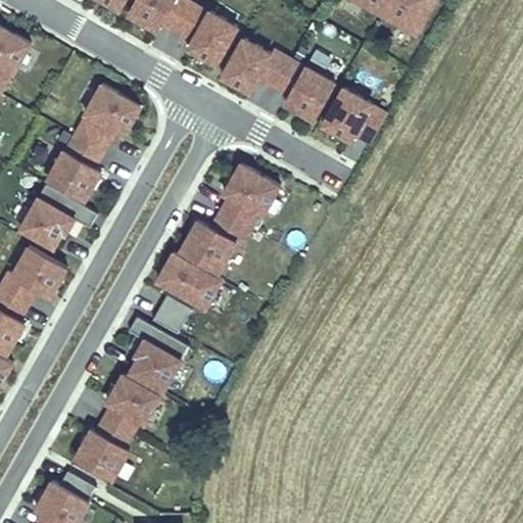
[(104,0),(120,8),(124,0),(104,0)]
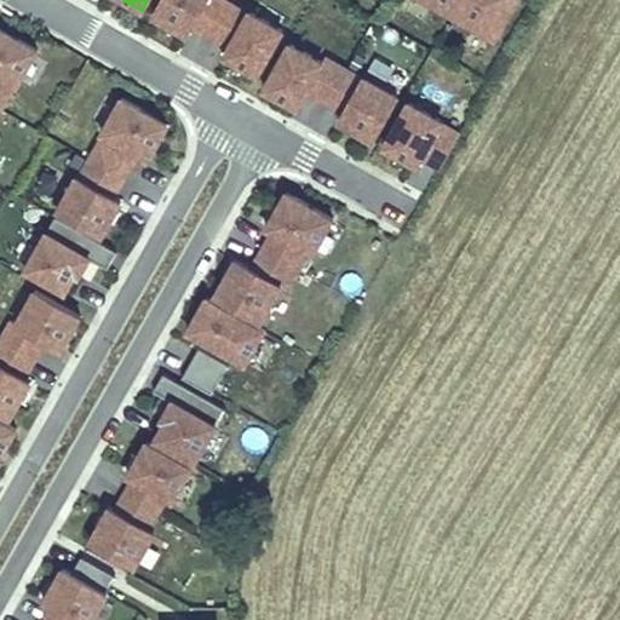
[(210,38),(229,4),(222,0),(161,0),(153,16),(187,35),(191,27),(210,38)]
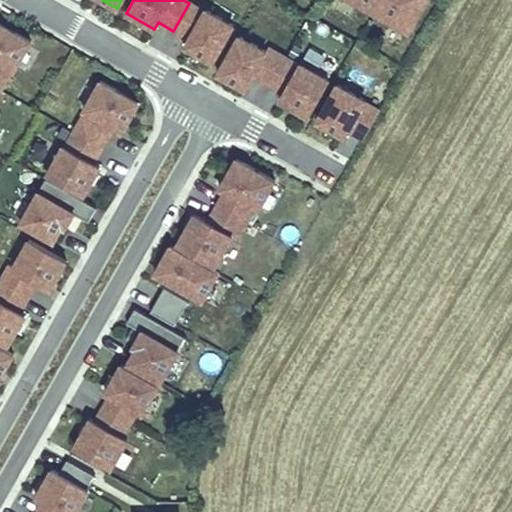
[(347,0),(409,35),(428,0),(347,0)]
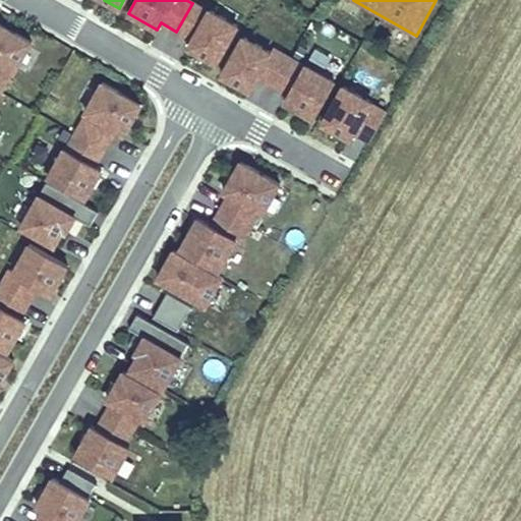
[(216,64),(238,26),(210,10),(209,12),(192,3),(176,32),(191,41),(187,47),(216,64)]
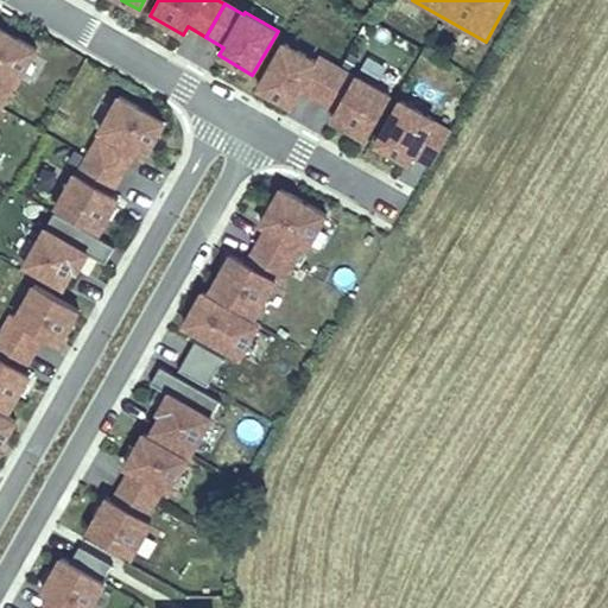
[(0,74),(16,83),(36,48),(0,27),(0,74)]
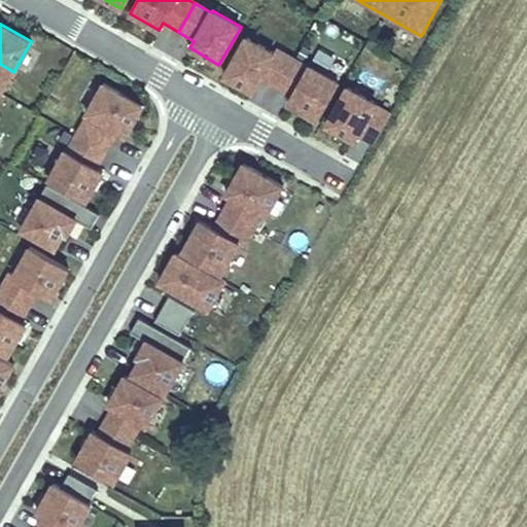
[(276,89),(292,60),(277,50),(275,55),(246,38),(224,76),(252,93),(260,79),(276,89)]
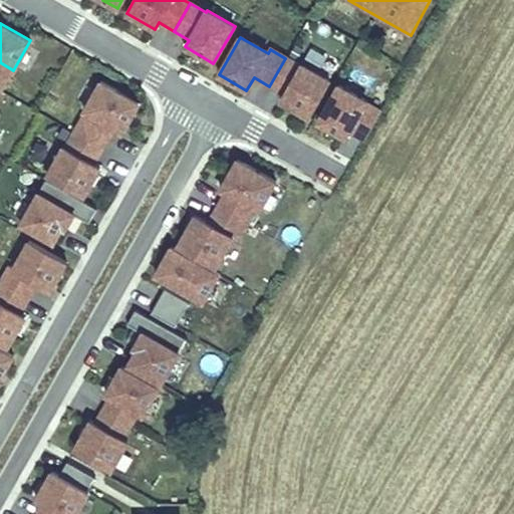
[(309,117),(330,81),(302,65),(300,67),(285,58),(269,86),(285,95),(281,101),(309,117)]
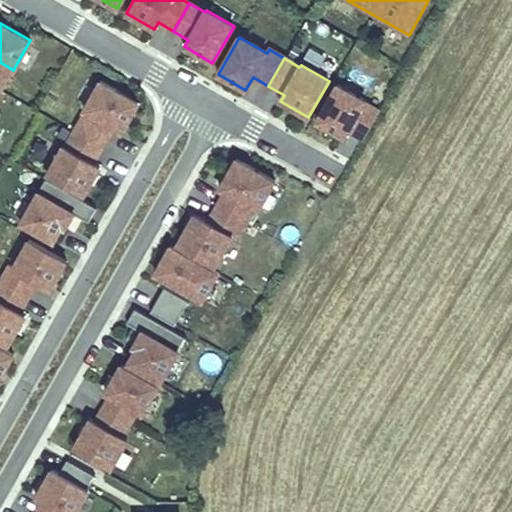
[(138,102),(99,80),(83,109),(121,131),(138,102)]
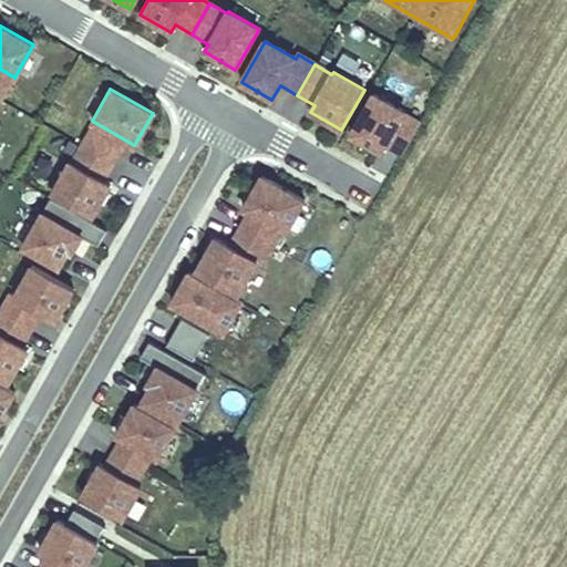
[(402,156),(420,125),(403,115),(404,113),(373,95),(350,135),(382,154),(385,147),(402,156)]
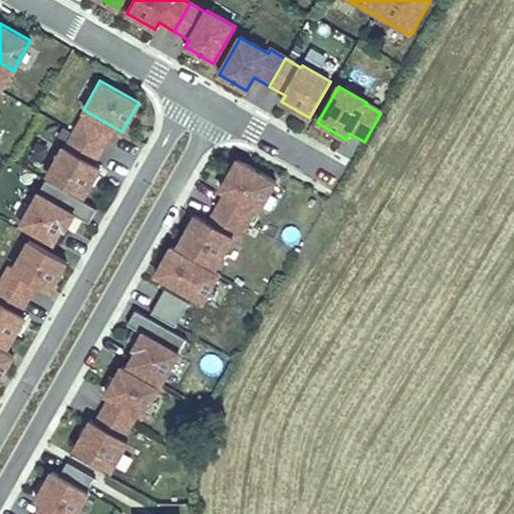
[(101,149),(110,134),(80,116),(72,132),(101,149)]
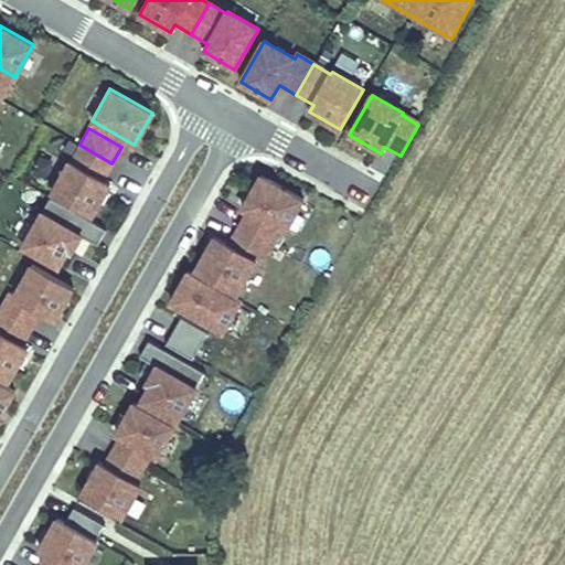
[(92,215),(109,185),(102,181),(112,163),(80,145),(70,162),(67,161),(50,191),(92,215)]
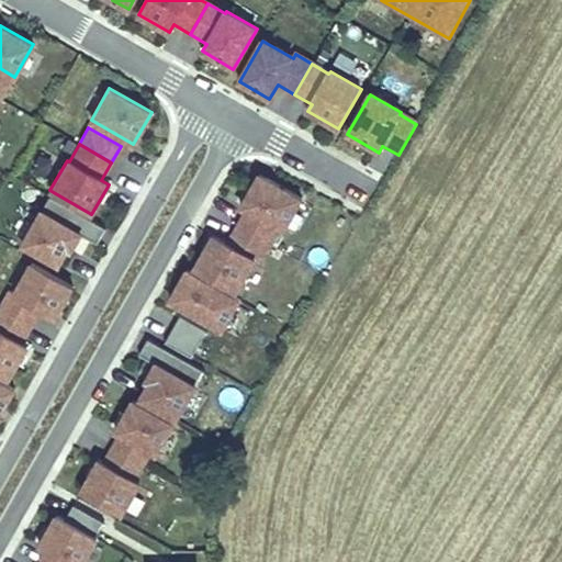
[(281,232),(300,199),(259,176),(240,208),(246,212),(237,228),(267,245),(277,228),(281,232)]
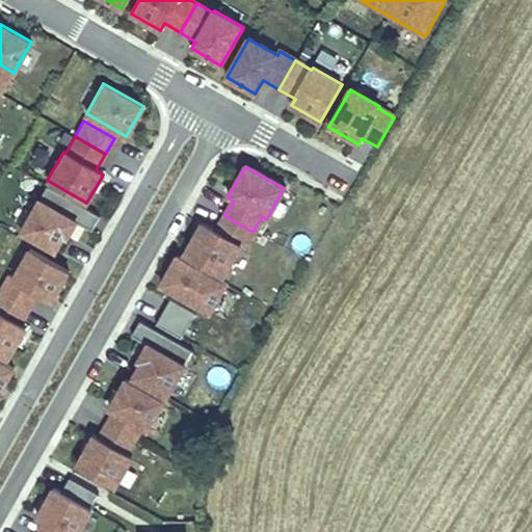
[(67,237),(76,221),(91,230),(99,216),(45,185),(19,231),(54,250),(63,235),(67,237)]
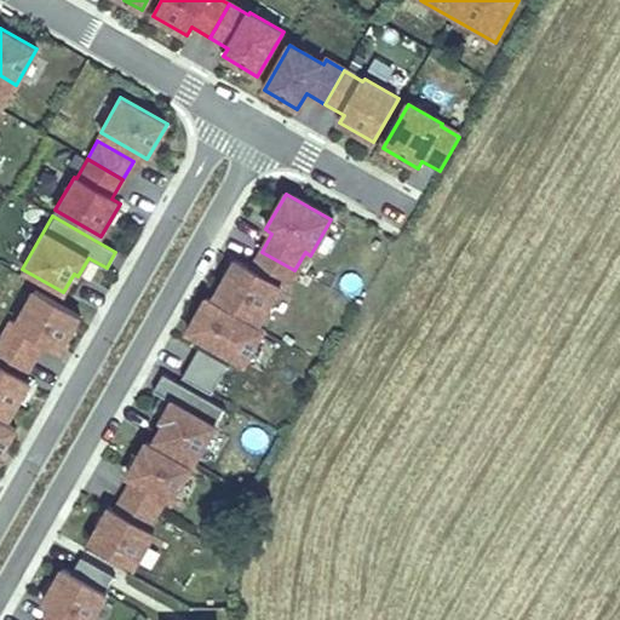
[(283,290),(294,270),(262,252),(251,270),(235,260),(213,297),(259,323),(280,287),(283,290)]
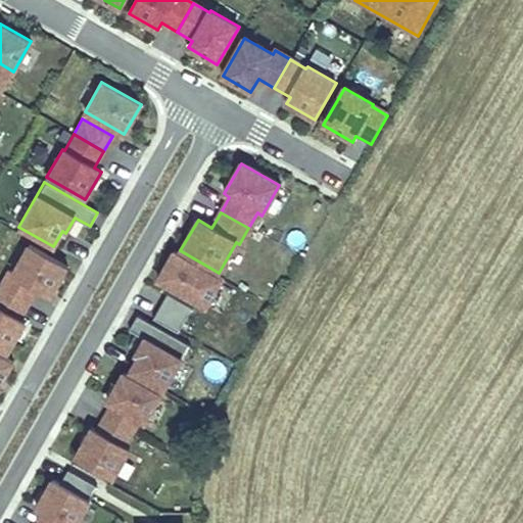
[(50,296),(66,268),(27,245),(10,274),(7,272),(0,283),(0,288),(28,304),(37,289),(50,296)]
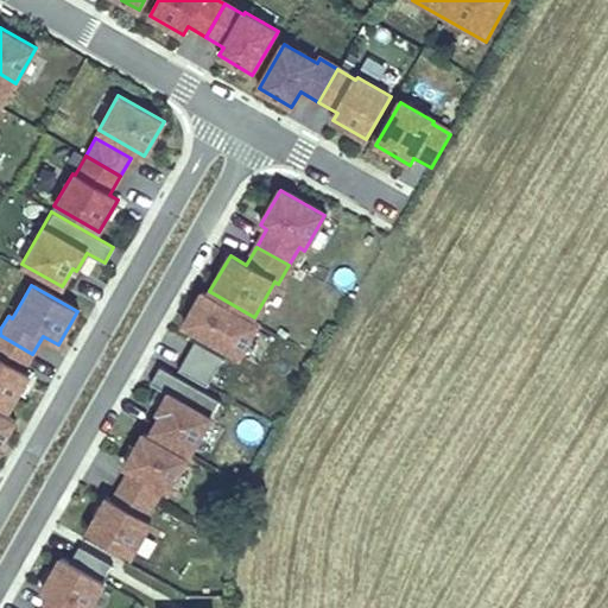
[(258,325),(201,293),(182,327),(238,359),(258,325)]
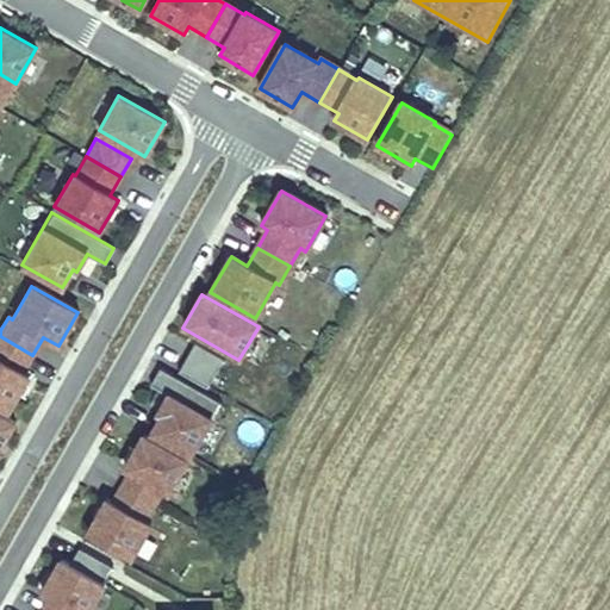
[(0,408),(7,412),(26,378),(20,374),(32,355),(0,336),(0,408)]
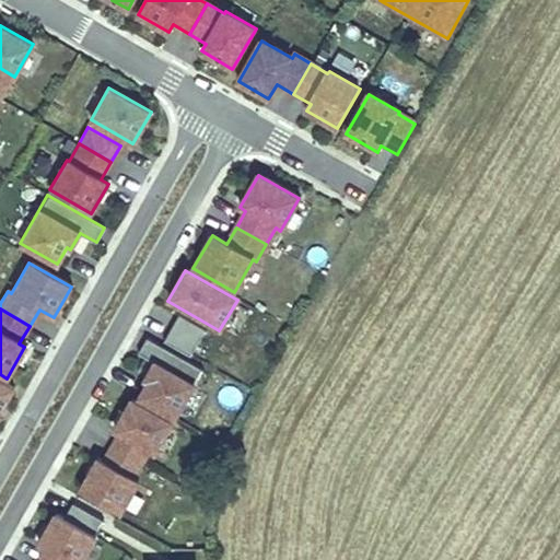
[(189,358),(205,331),(177,315),(162,342),(189,358)]
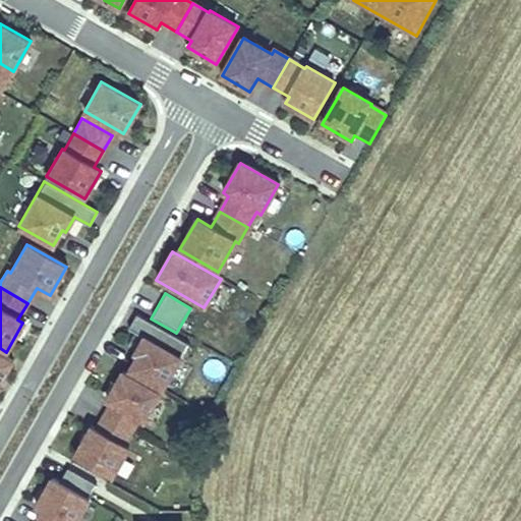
[(162,391),(180,359),(188,346),(135,315),(127,329),(145,338),(135,354),(138,355),(129,371),(162,391)]
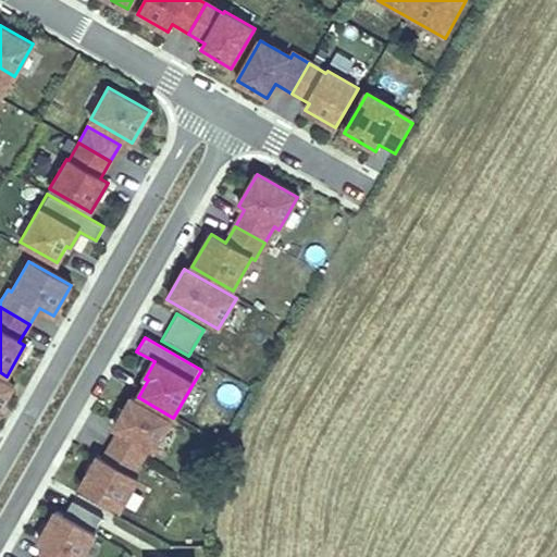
[(0,407),(12,387),(0,380),(0,407)]
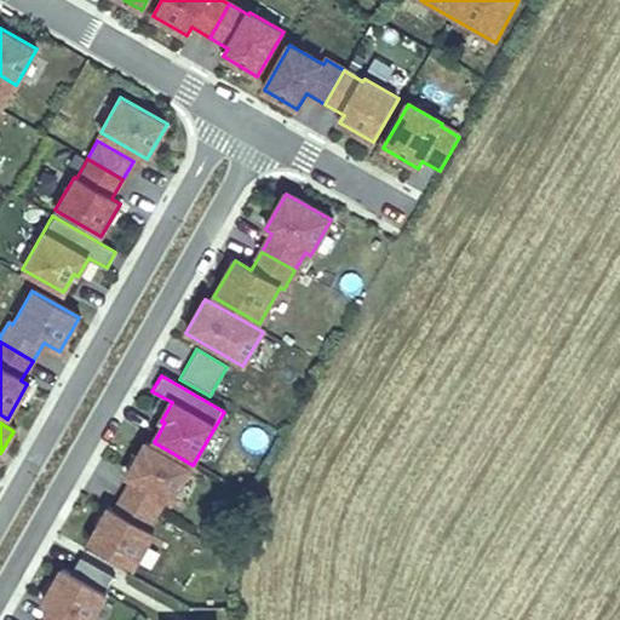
[(168,504),(189,469),(144,443),(125,477),(130,481),(120,497),(155,516),(164,500),(168,504)]
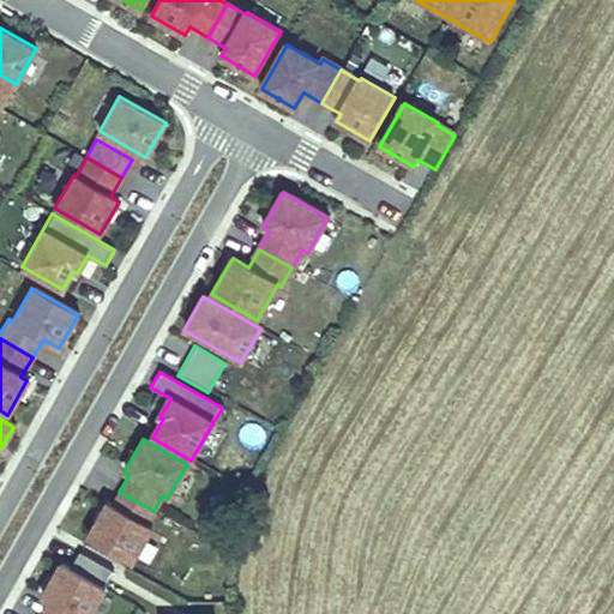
[(130,564),(149,529),(144,527),(154,511),(119,492),(110,507),(106,504),(85,537),(130,564)]
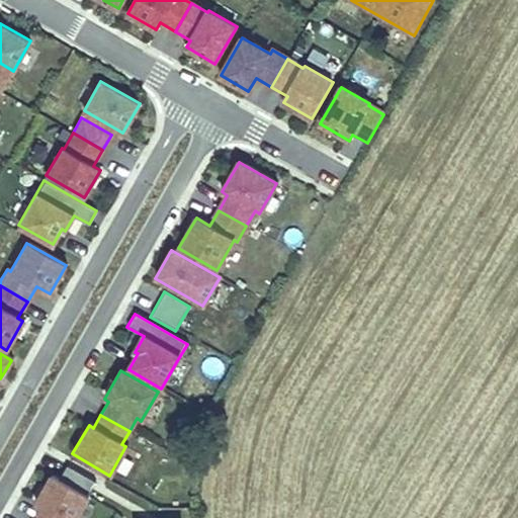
[(93,484),(65,466),(57,482),(85,498),(93,484)]
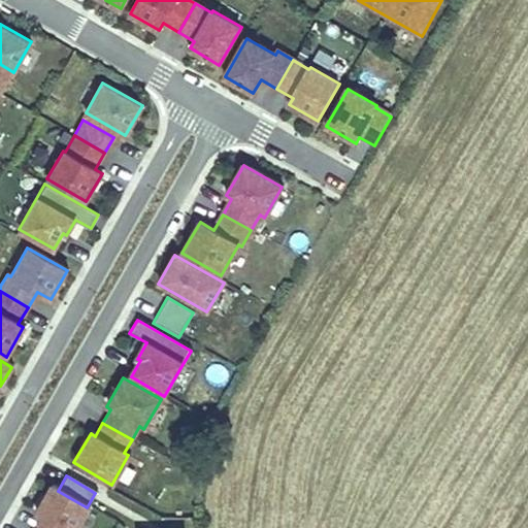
[(77,527),(89,508),(87,507),(58,491),(51,487),(34,516),(41,520),(35,527),(77,527)]
